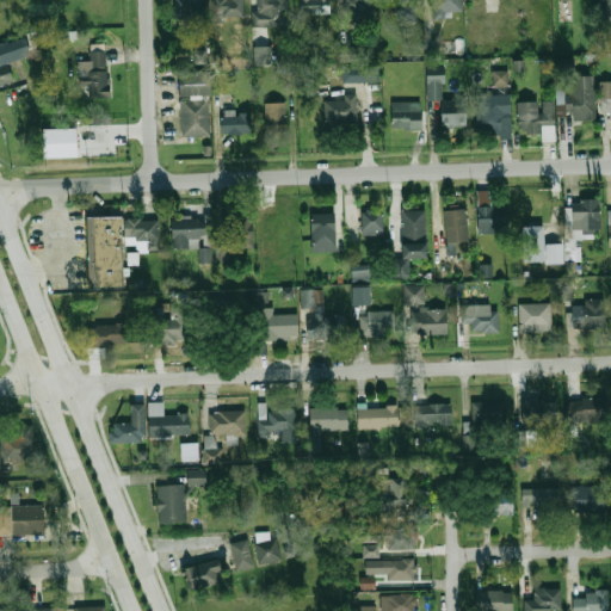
[(106,0),(86,0),(86,14),(106,14),(106,0)]
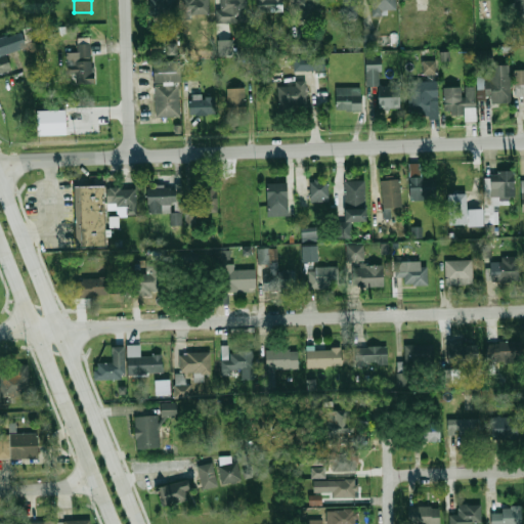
[(148,0),(148,15),(174,15),(174,0),(148,0)]
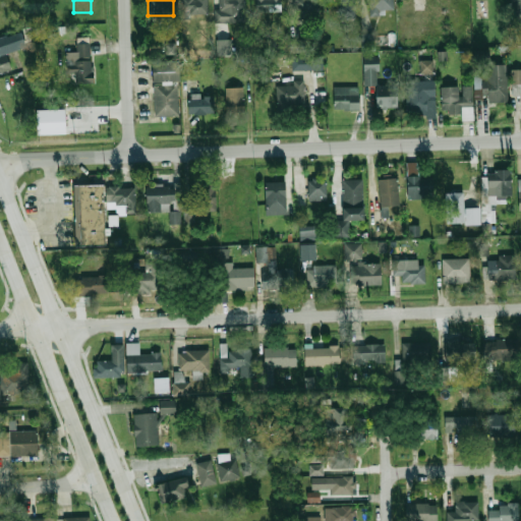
[(209,0),(184,0),(184,15),(209,15),(209,0)]
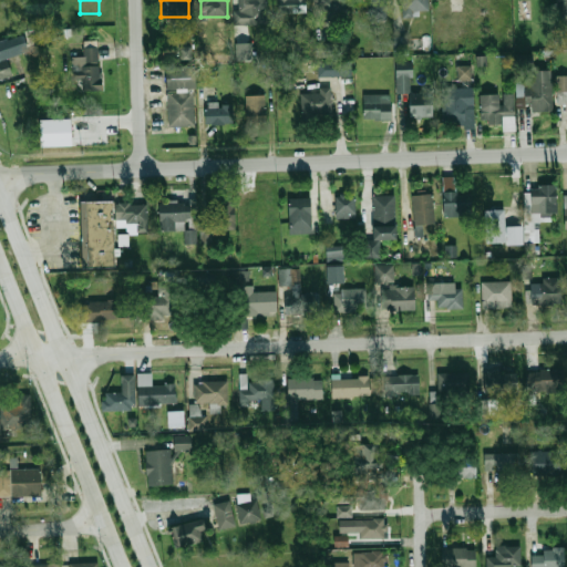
[(268,0),(237,0),(237,13),(249,13),(249,22),(268,22),(268,0)]
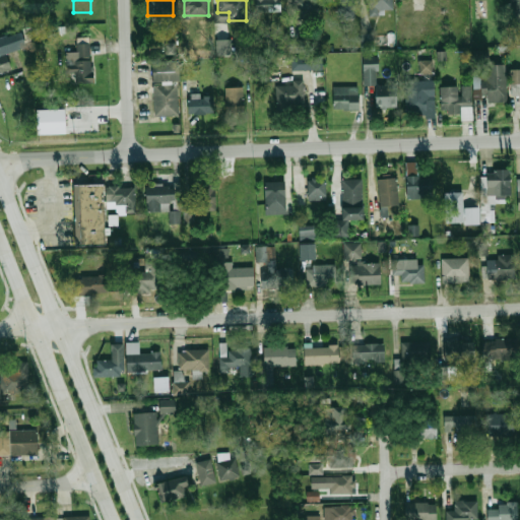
[(281,0),(256,0),(256,12),(281,12),(281,0)]
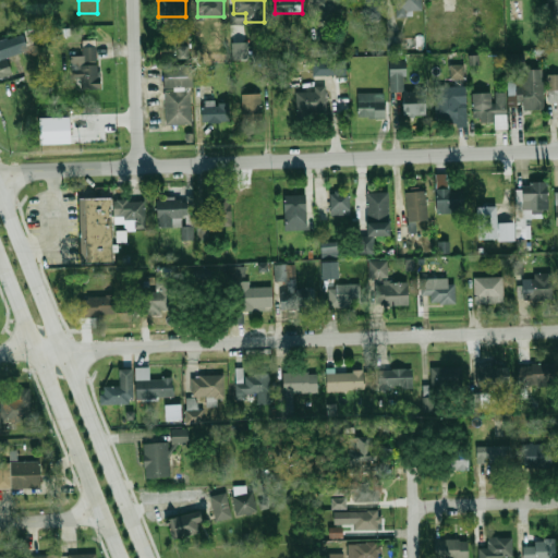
[(341,13),(341,0),(315,0),(315,13),(341,13)]
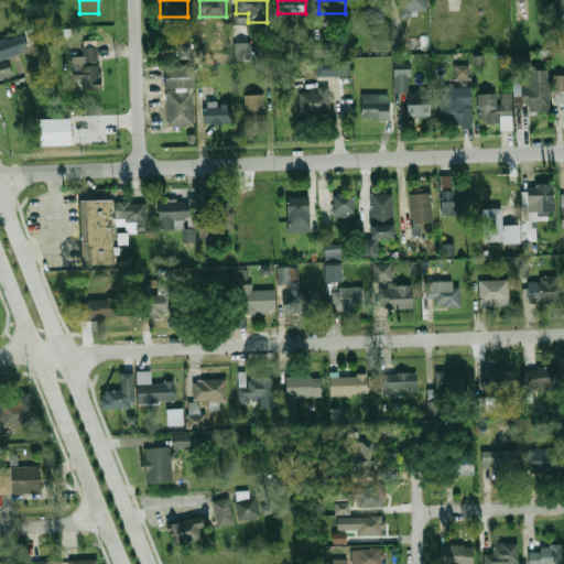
[(383,0),(366,0),(368,21),(384,20),(383,0)]
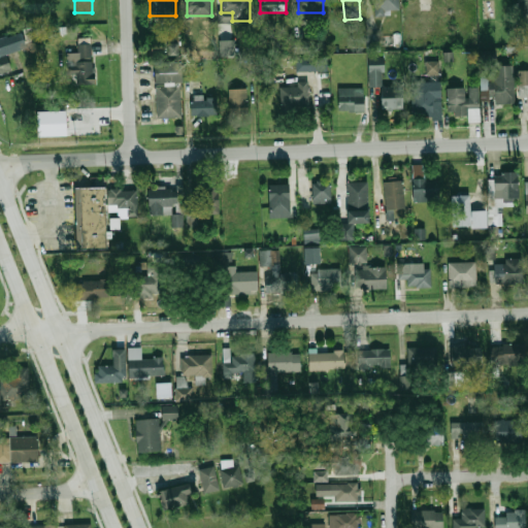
[(400,9),(399,0),(373,0),(374,17),(391,15),(391,10),(400,9)]
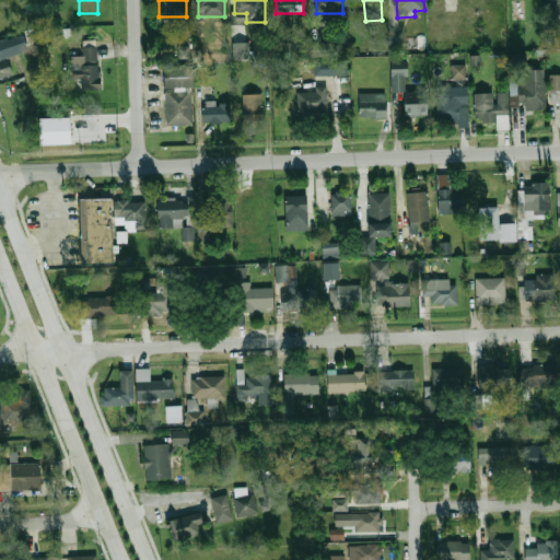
[(559,0),(549,0),(549,19),(559,19),(559,0)]
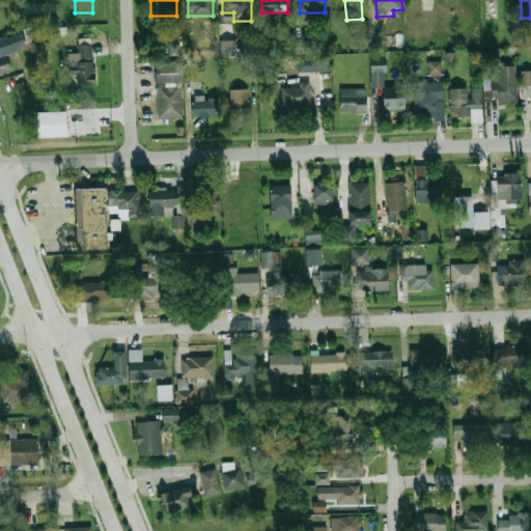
[(236,56),(235,39),(220,40),(221,57),(236,56)]
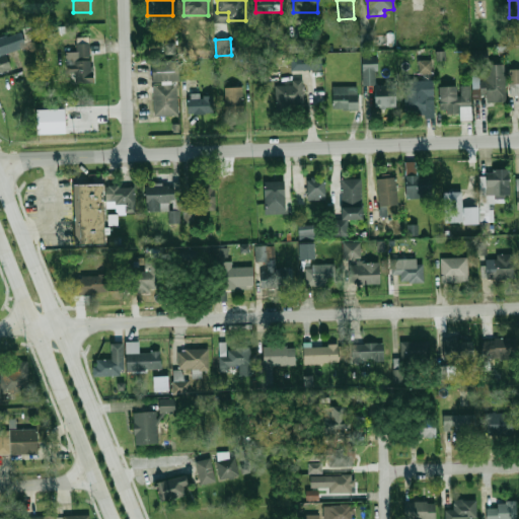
[(304,52),(304,39),(289,39),(289,52),(304,52)]
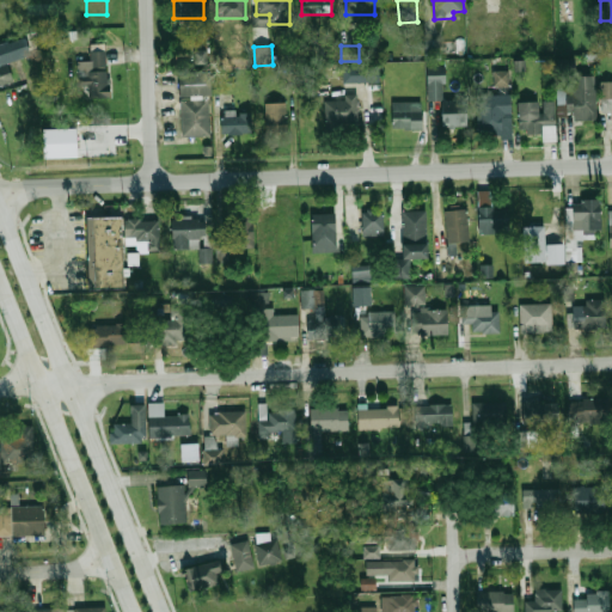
[(0,86),(13,81),(7,62),(14,60),(10,48),(0,50),(0,86)]
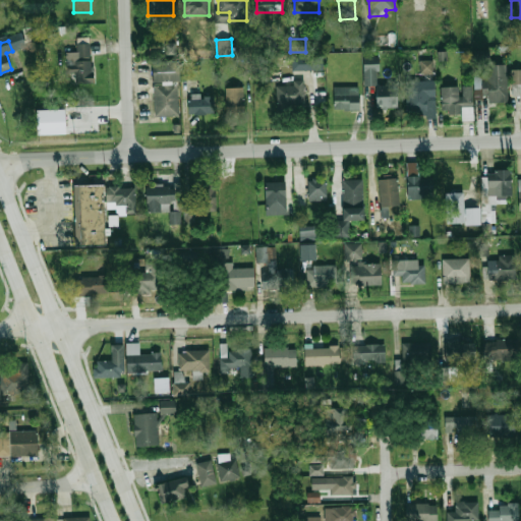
[(91,81),(91,43),(76,44),(76,52),(67,52),(67,73),(75,73),(75,81),(91,81)]
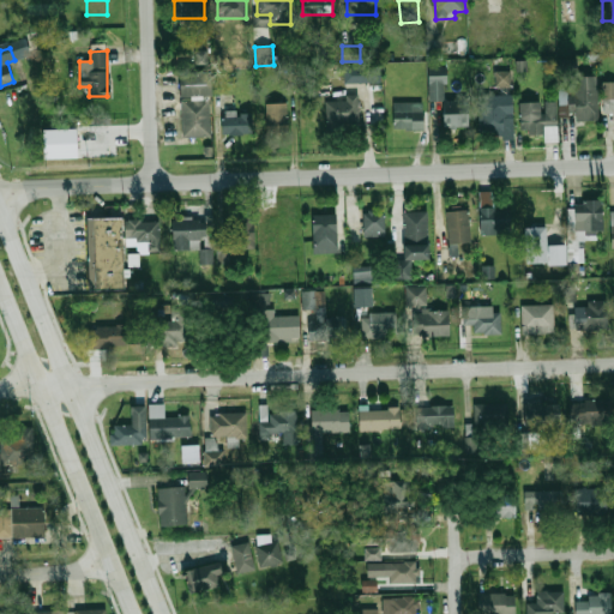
[(367,83),(367,66),(345,66),(345,83),(367,83)]
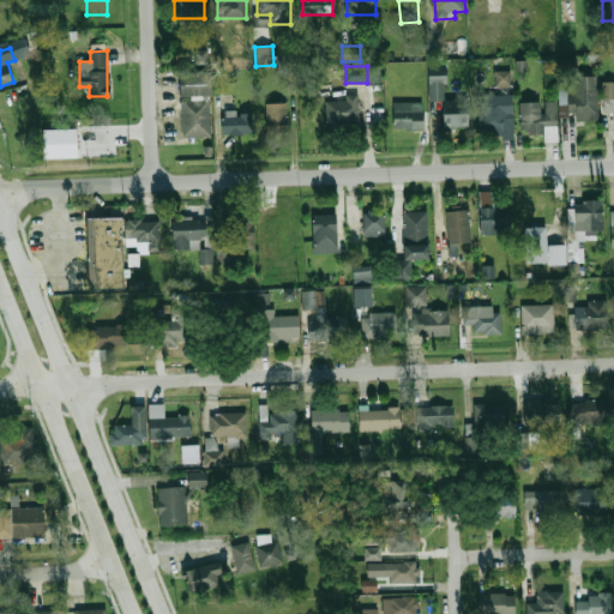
[(431,67),(429,83),(446,83),(446,67),(431,67)]
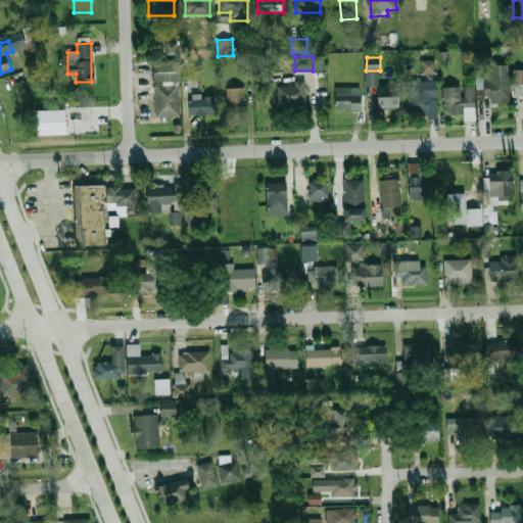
[(422,74),(435,74),(434,58),(422,59),(422,74)]
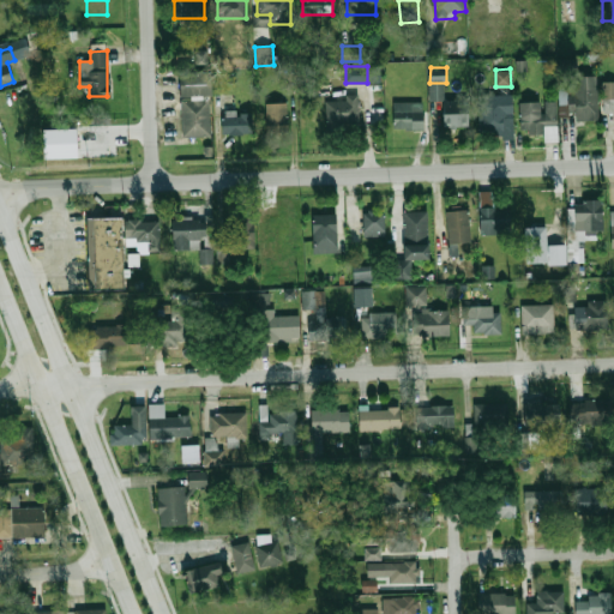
[(211,72),(178,72),(178,95),(211,95),(211,72)]
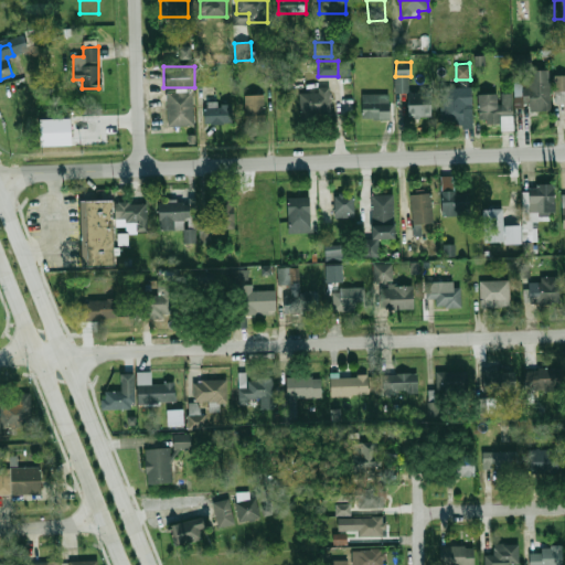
[(524,86),(524,112),(551,112),(551,70),(528,70),(528,86),(524,86)]
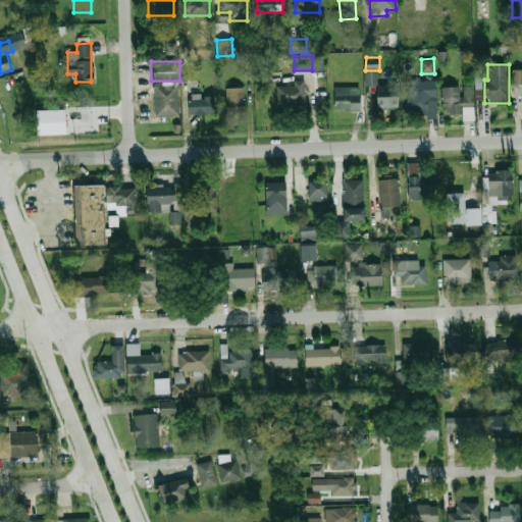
[(511,84),(521,84),(521,69),(511,69),(511,84)]
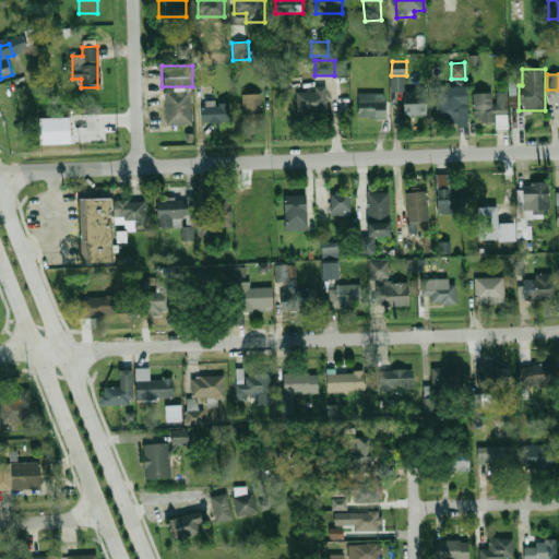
[(437,122),(458,122),(458,106),(466,106),(466,87),(437,87),(437,122)]
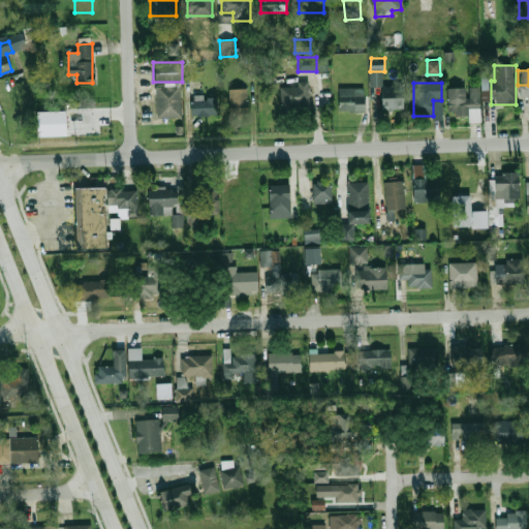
[(281,84),(281,113),(298,113),(298,106),(309,106),(309,84),(281,84)]
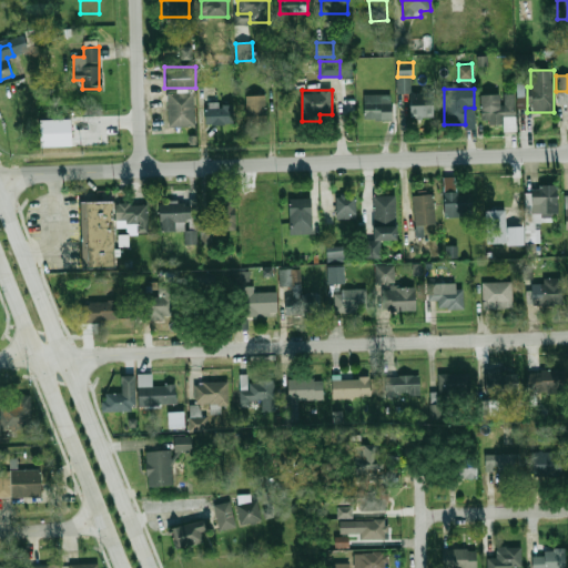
[(168,92),(168,125),(195,125),(195,92),(168,92)]
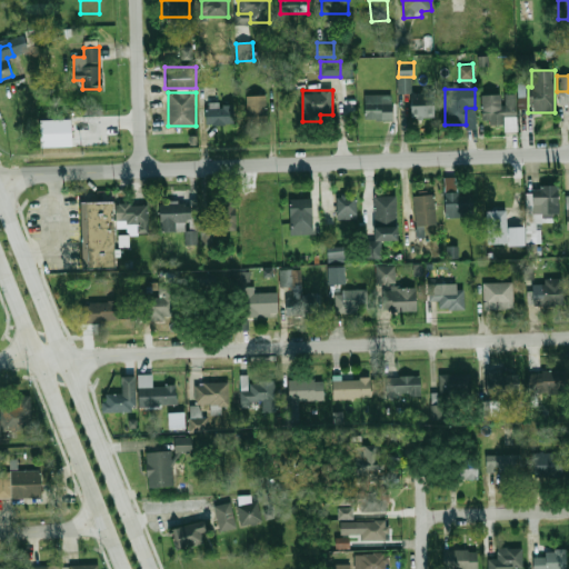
[(436,92),(410,92),(411,117),(436,117),(436,92)]
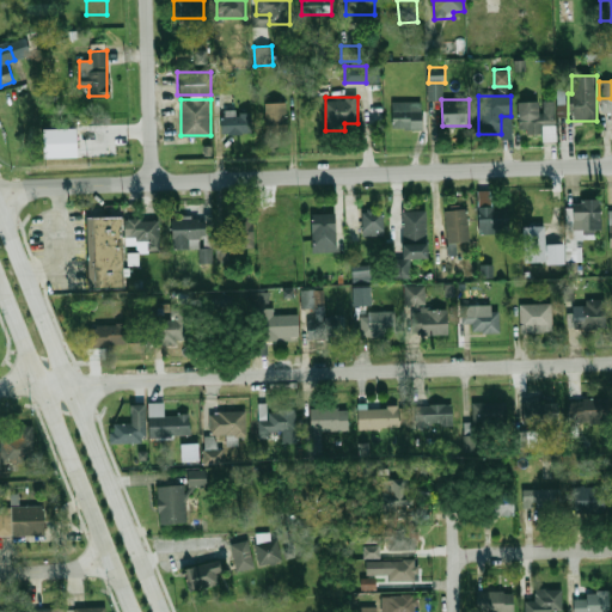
[(555,101),(519,101),(519,134),(542,134),(542,140),(555,140),(555,101)]
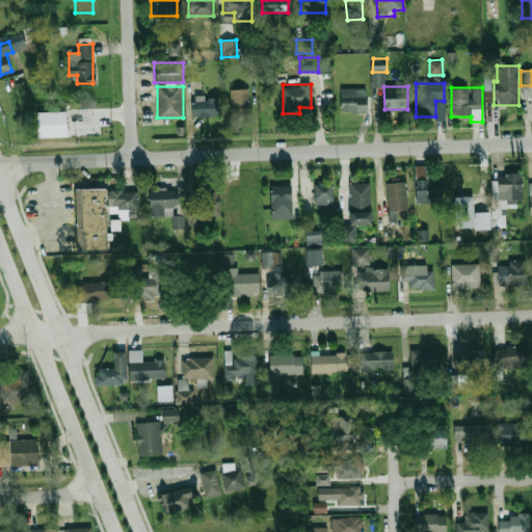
[(249,88),(231,88),(231,113),(249,113),(249,88)]
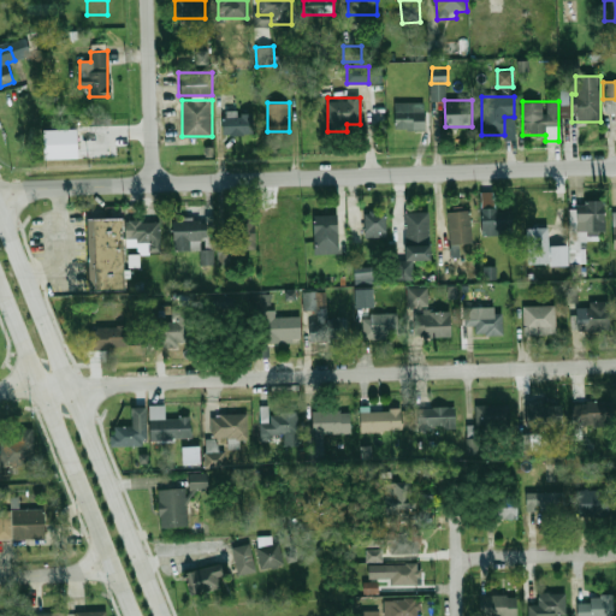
[(395,129),(426,129),(426,104),(395,104),(395,129)]
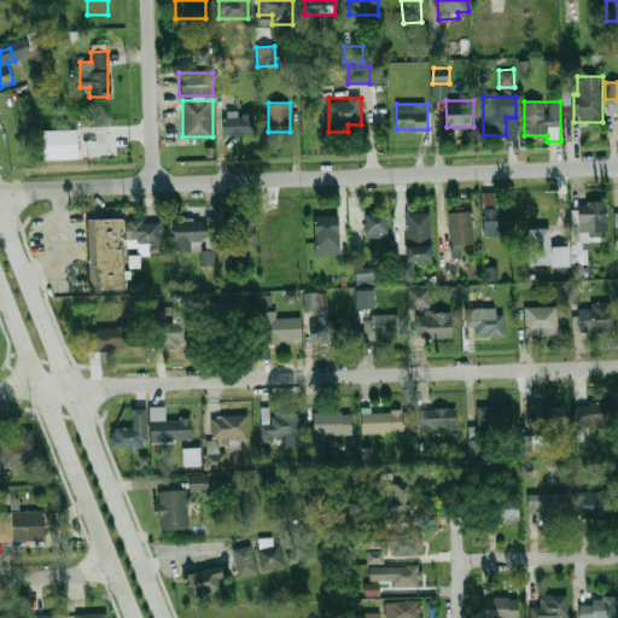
[(255,114),(222,114),(222,136),(255,136),(255,114)]
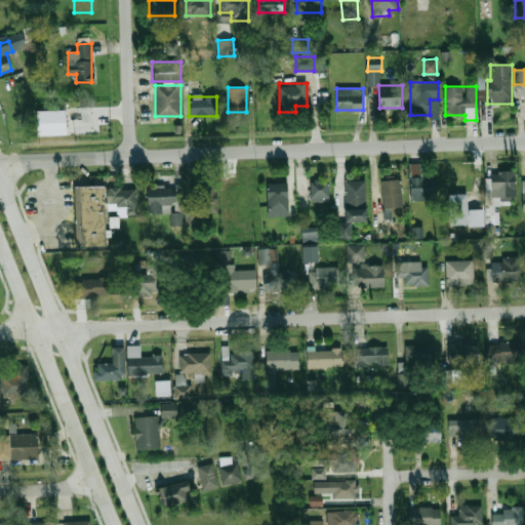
[(38,135),(36,111),(64,109),(66,133),(38,135)]
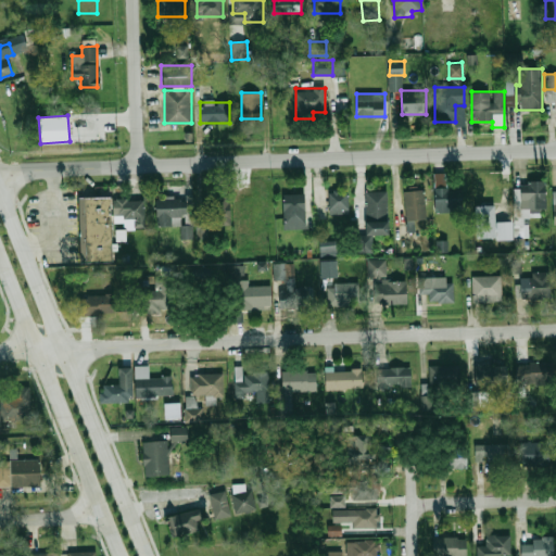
[(515,236),(523,236),(523,217),(530,217),(530,210),(545,210),(545,182),(515,182),(515,236)]
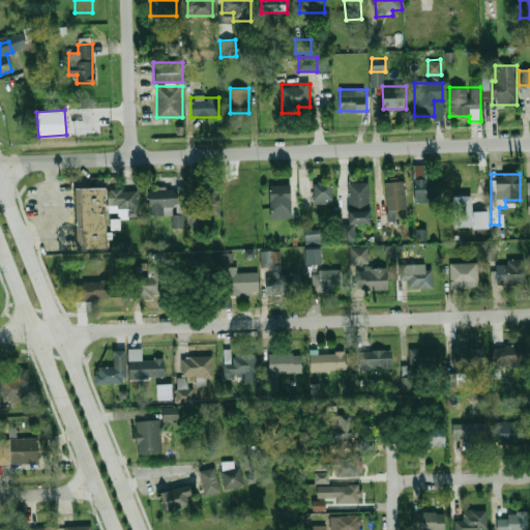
[(439,202),(439,176),(415,176),(415,202),(439,202)]
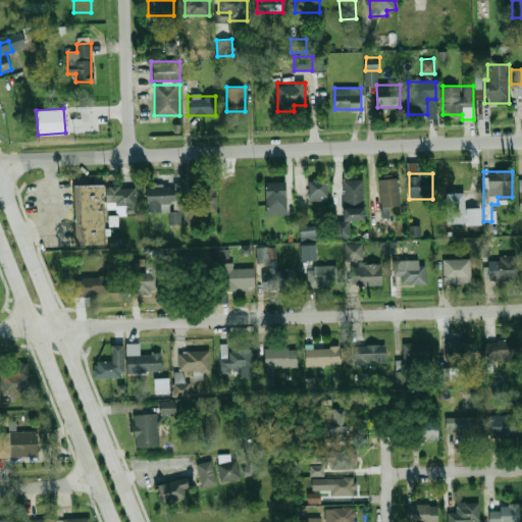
[(380,178),(380,207),(400,206),(400,178),(380,178)]
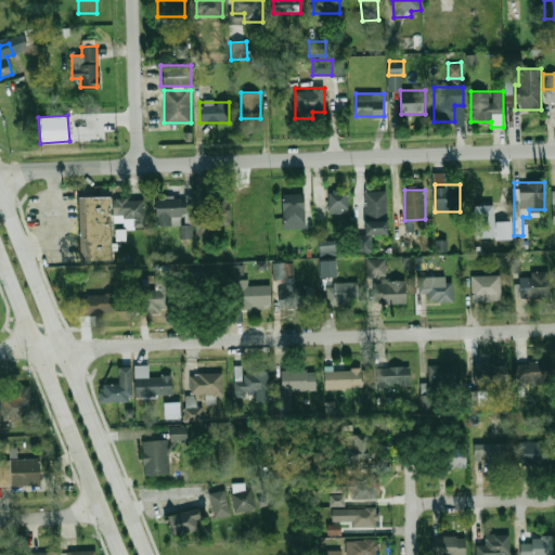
[(387,234),(386,191),(361,192),(362,252),(371,252),(371,234),(387,234)]
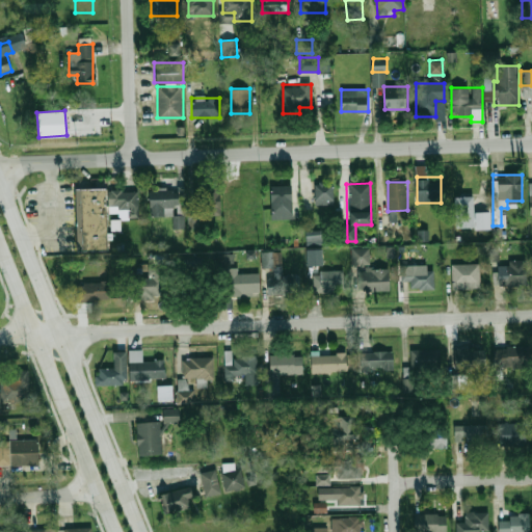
[(314,185),(314,205),(334,205),(334,185),(314,185)]
